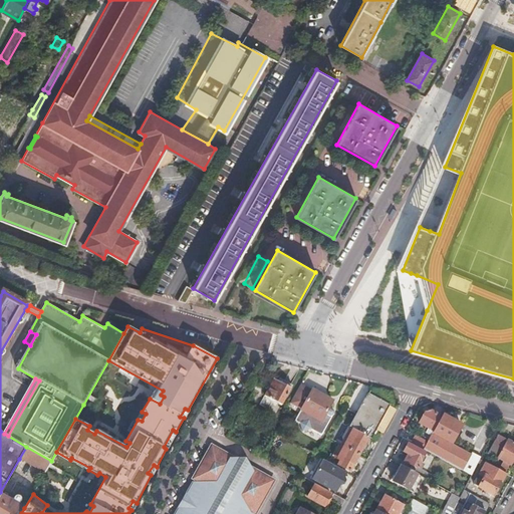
[(280,382),(274,378),(264,395),(264,396),(281,406),(281,405),(292,386),(282,379),(280,382)]
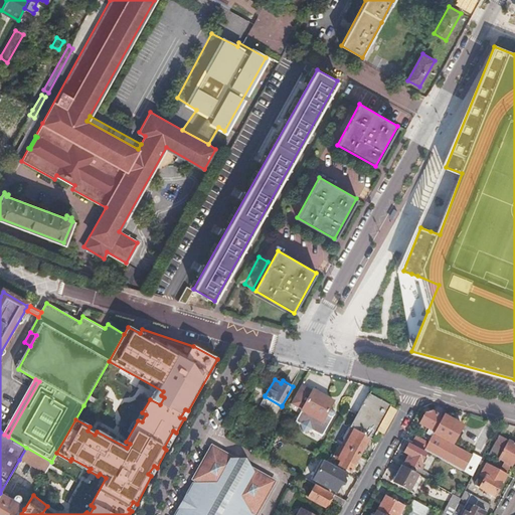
[(313,390),(301,383),(290,403),(301,409),(295,420),(300,423),(303,431),(311,430),(322,436),(329,421),(328,420),(329,417),(332,415),(333,414),(333,413),(334,412),(334,411),(334,410),(333,410),(328,407),(332,401),(313,390)]
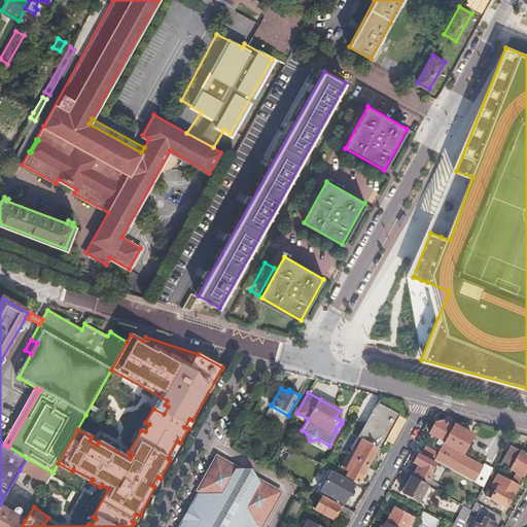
[(389,409),(377,401),(358,434),(357,435),(360,437),(366,442),(378,448),(379,449),(398,415),(389,409)]
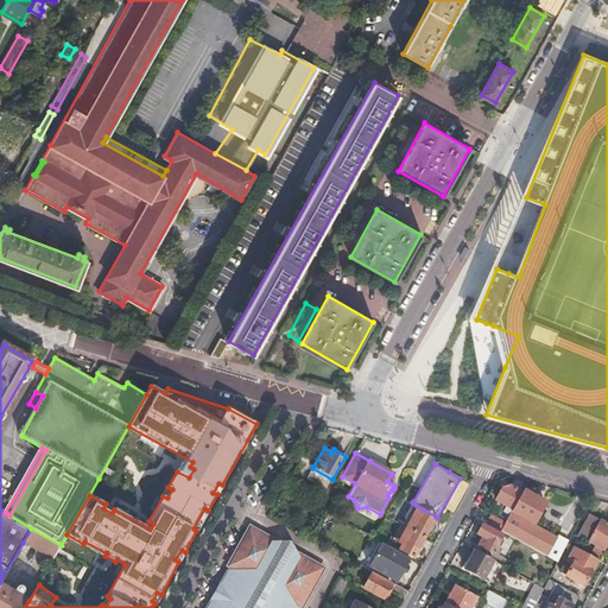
[(496,500),(513,510),(521,493),(510,486),(504,488),(496,500)]
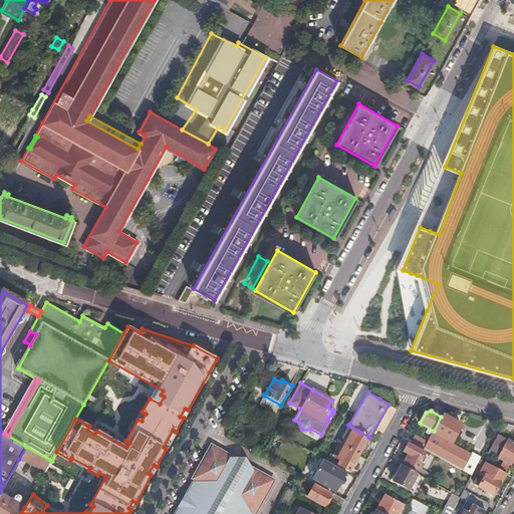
[(424,449),(471,475),(478,462),(479,459),(452,443),(461,426),(442,415),(441,417),(434,431),(427,442),(424,449)]
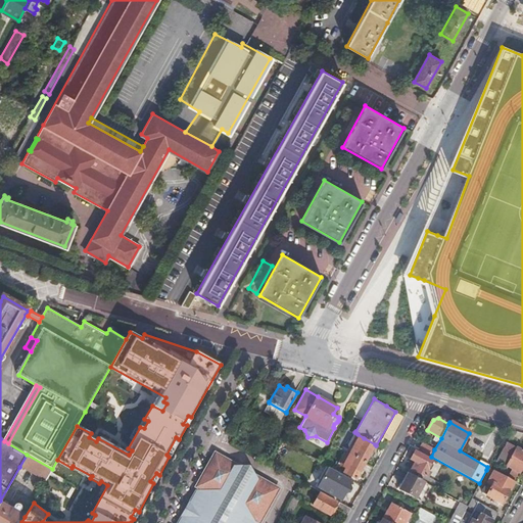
[(354,456),(365,462),(375,444),(364,438),(358,434),(347,452),(354,456)]
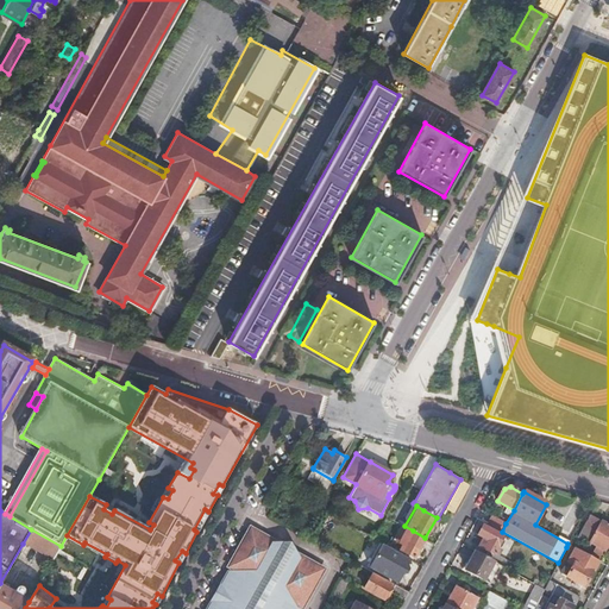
[(487,523),(502,532),(506,523),(491,515),(487,523)]
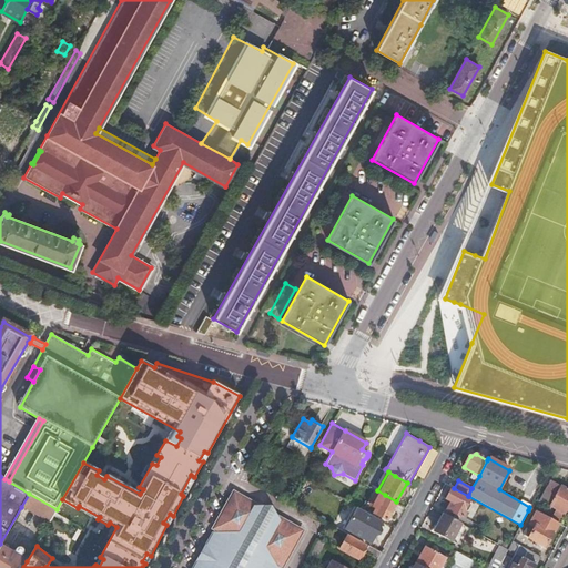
[(555,511),(560,515),(563,511),(565,513),(567,506),(567,486),(567,489),(550,480),(539,501),(549,506),(549,505),(557,508),(555,511)]
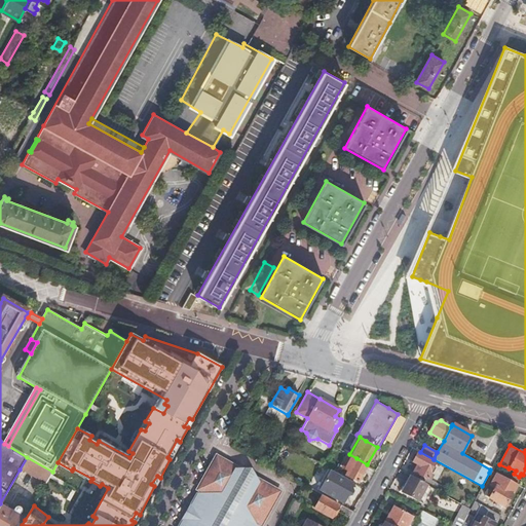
[(413,472),(426,478),(435,463),(417,453),(412,462),(417,464),(413,472)]
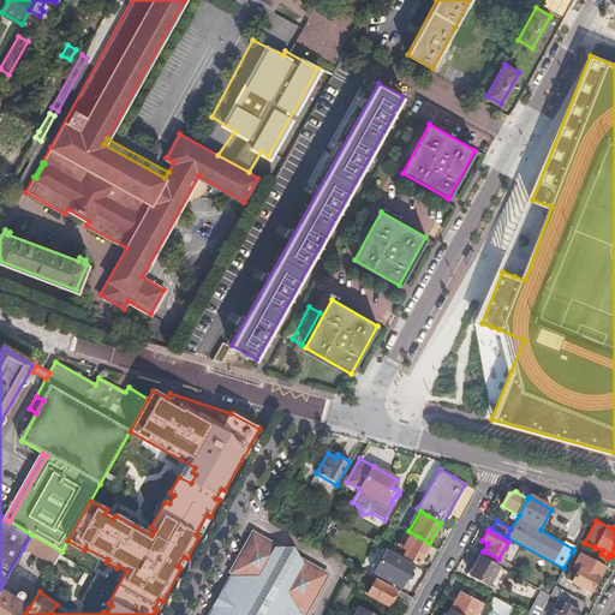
[(408,531),(407,531),(401,541),(405,542),(402,548),(408,551),(406,555),(418,562),(429,543),(417,536),(408,531)]
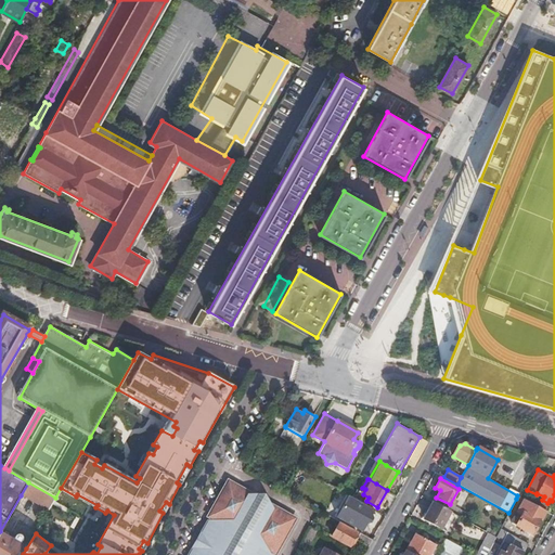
[(48,511),(55,498),(28,482),(21,495),(48,511)]
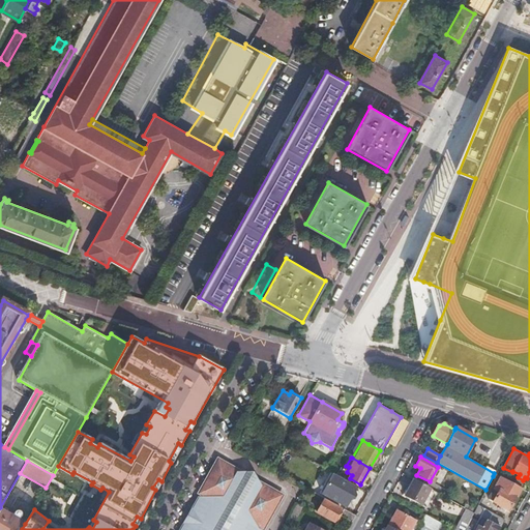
[(240,474),(218,462),(201,493),(204,495),(197,509),(190,506),(179,527),(184,529),(183,529),(258,529),(260,527),(263,528),(280,497),(257,483),(256,486),(239,476),(240,474)]
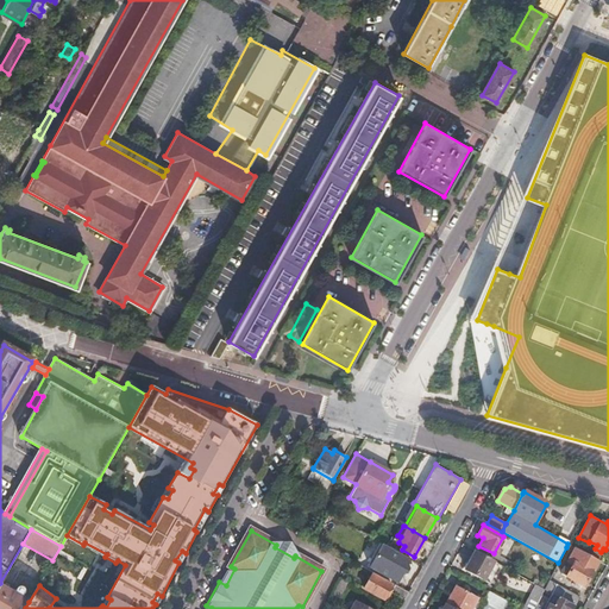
[(575,547),(583,552),(586,546),(578,541),(575,547)]
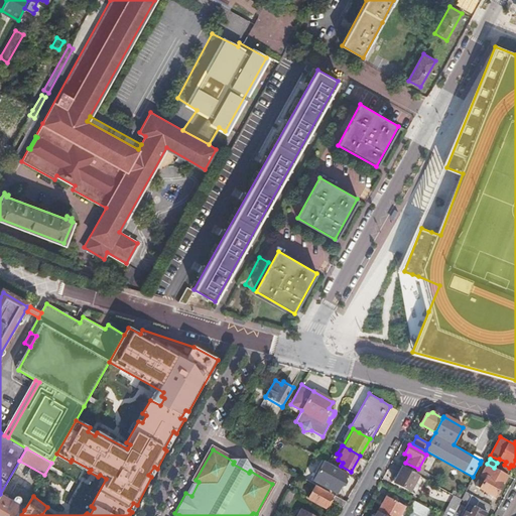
[(314,481),(337,493),(341,485),(348,474),(325,461),(318,472),(314,481)]
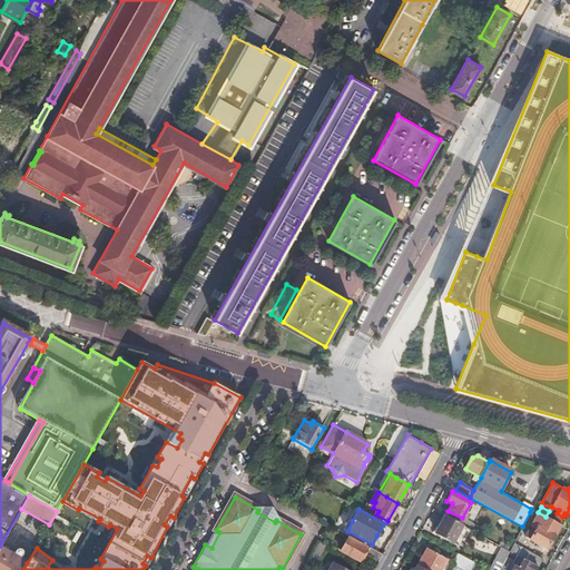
[(531,509),(530,512),(536,517),(531,526),(533,527),(531,532),(529,530),(526,537),(547,549),(560,524),(546,517),(538,512),(531,509)]
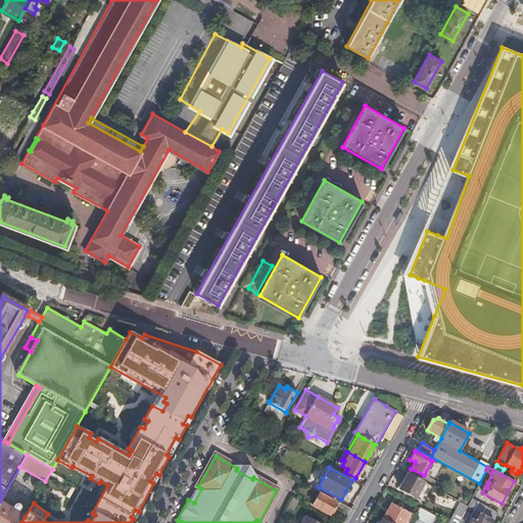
[(415,497),(424,482),(409,473),(399,489),(415,497)]
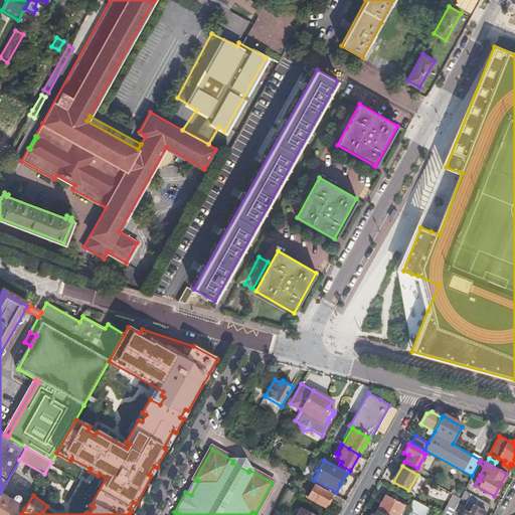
[(308,497),(325,507),(331,495),(315,486),(308,497)]
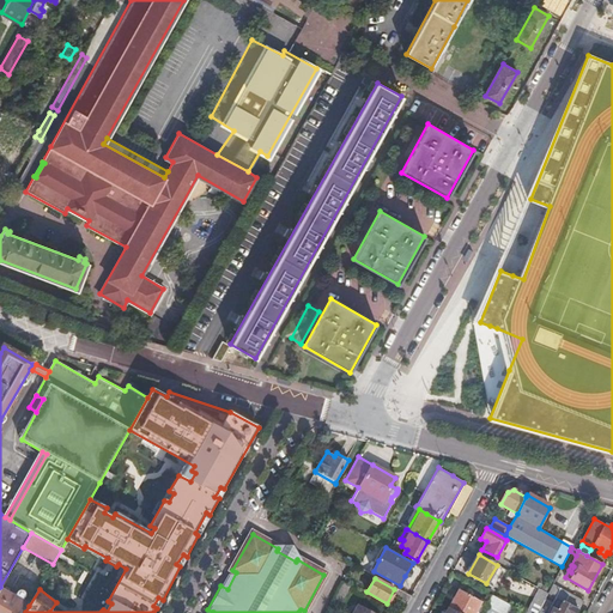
[(344,595),(350,584),(347,583),(344,582),(338,593),(344,595)]
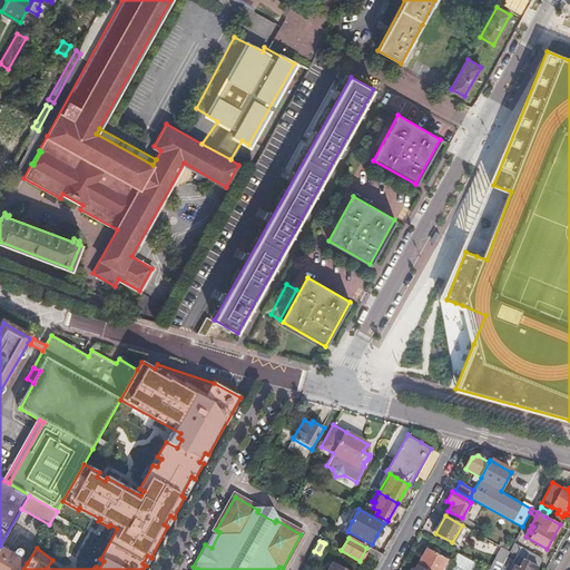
[(366,554),(379,561),(382,553),(370,547),(366,554)]
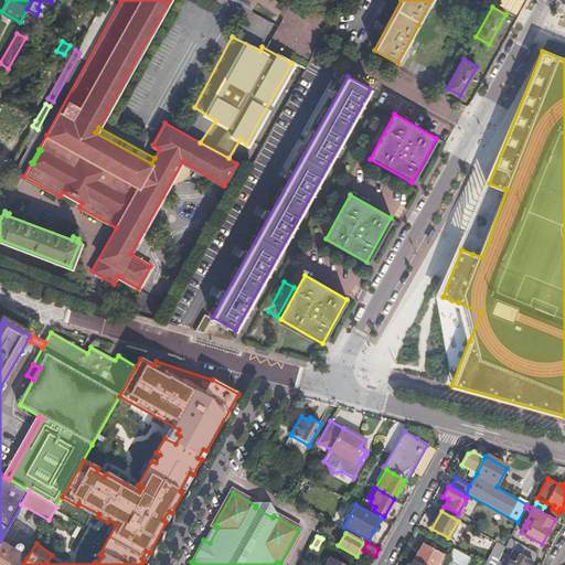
[(497,542),(484,564),(494,564),(505,546),(497,542)]
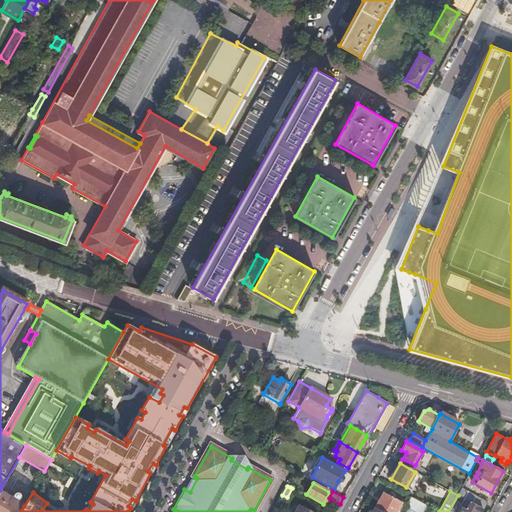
[(464,499),(483,509),(488,502),(468,491),(464,499)]
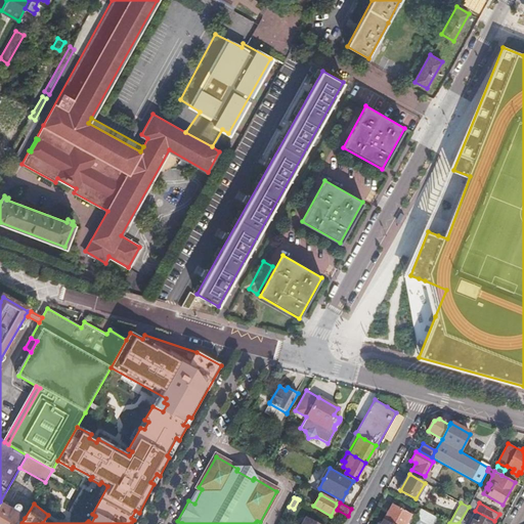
[(0,523),(22,523),(25,518),(20,515),(23,512),(23,510),(22,508),(20,507),(19,506),(17,506),(15,507),(14,508),(13,511),(0,504),(0,523)]
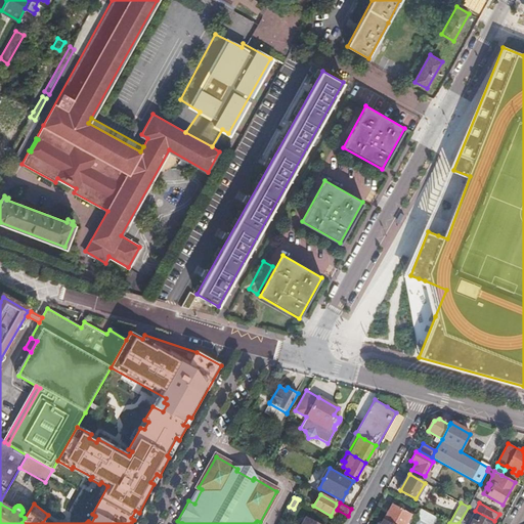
[(385,520),(392,523),(404,523),(410,514),(393,504),(385,520)]
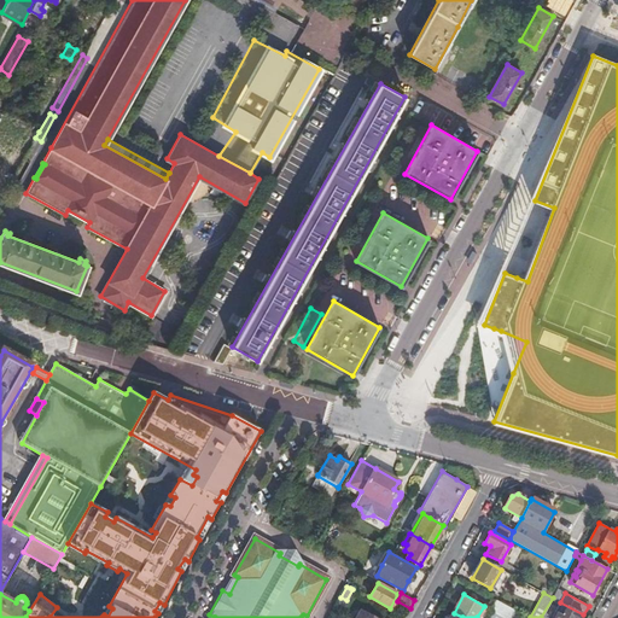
[(340,598),(334,607),(340,610),(347,600),(340,598)]
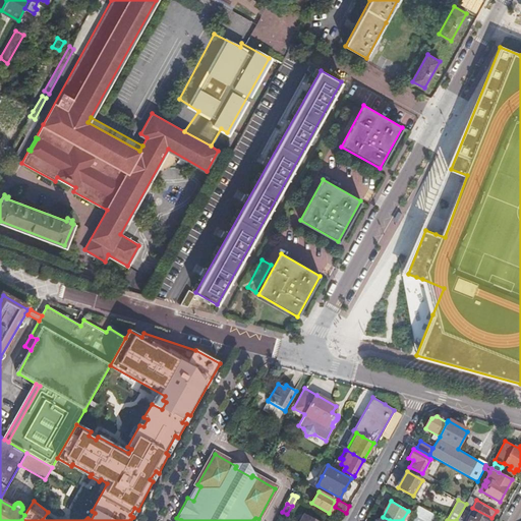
[(432,520),(437,515),(417,505),(412,514),(416,516),(412,520),(432,520)]
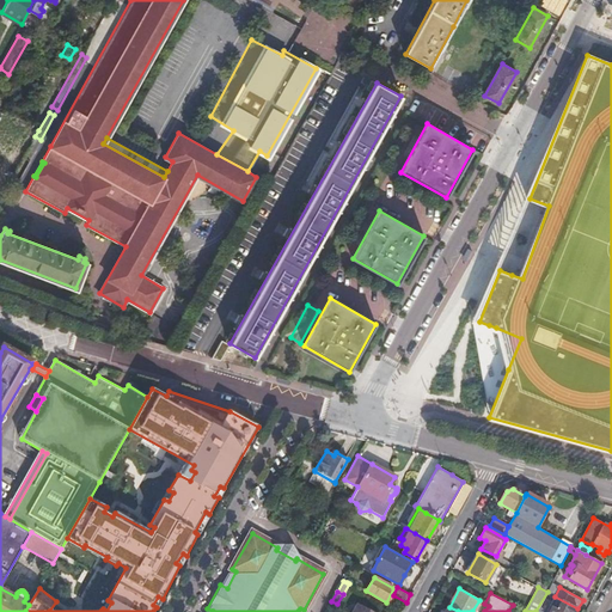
[(555,597),(545,611),(575,611),(577,609),(555,597)]
